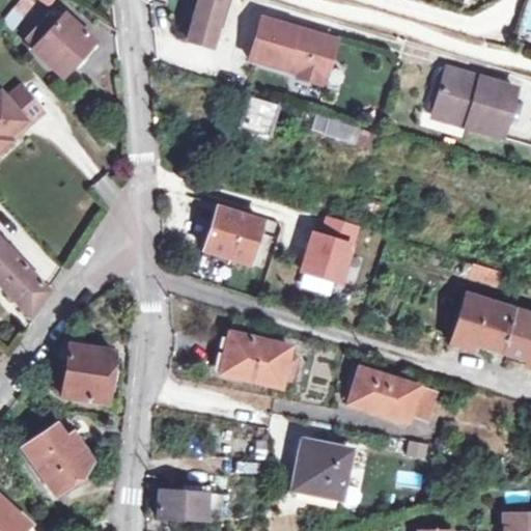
[(22,0),(5,22),(14,29),(34,2),(31,0),(22,0)]
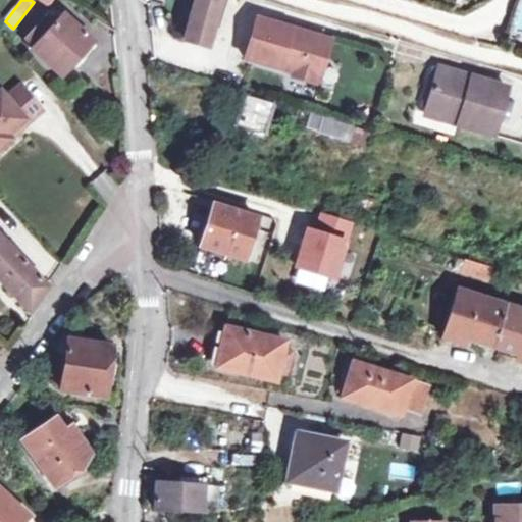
[(195,0),(183,41),(207,47),(212,28),(220,0),(195,0)]
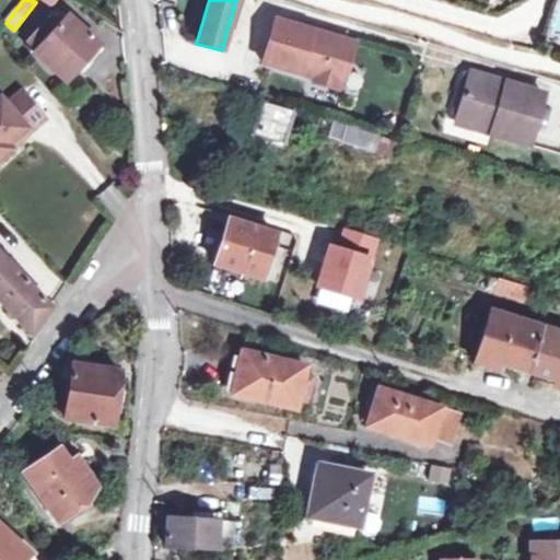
[(243,0),(236,0),(228,30),(234,32),(243,0)]
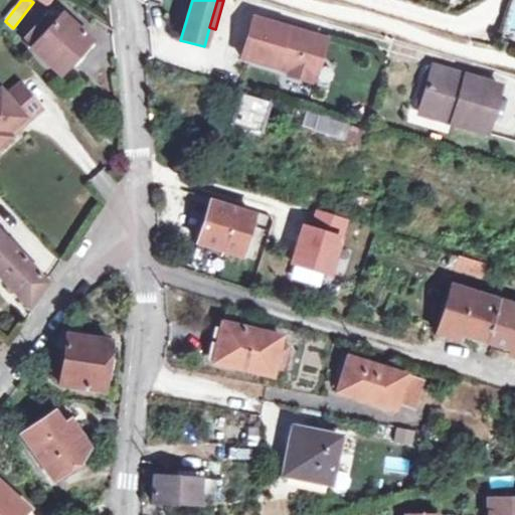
[(55,23),(48,17),(28,38),(35,45),(33,47),(61,73),(92,39),(64,13),(55,23)]
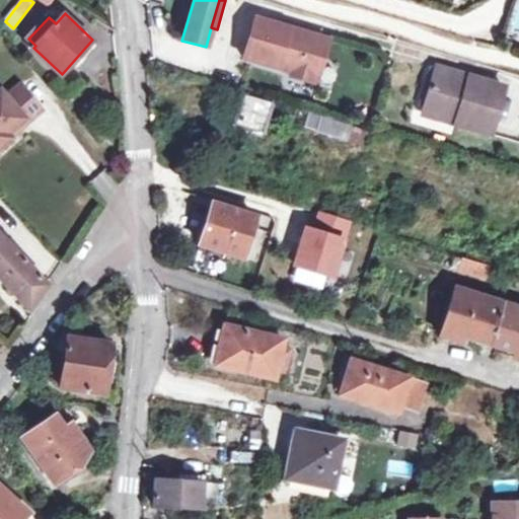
[(255,19),(243,60),(291,74),(290,77),(314,84),(321,61),(317,60),(322,41),(323,40),(255,19)]
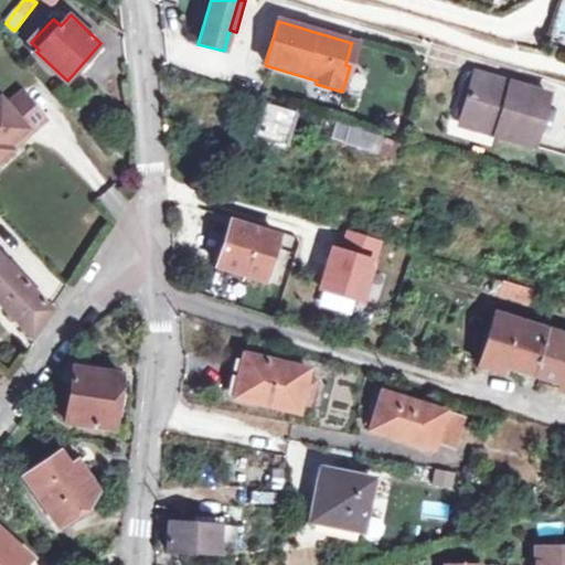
[(351,44),(345,65),(350,66),(356,45),(351,44)]
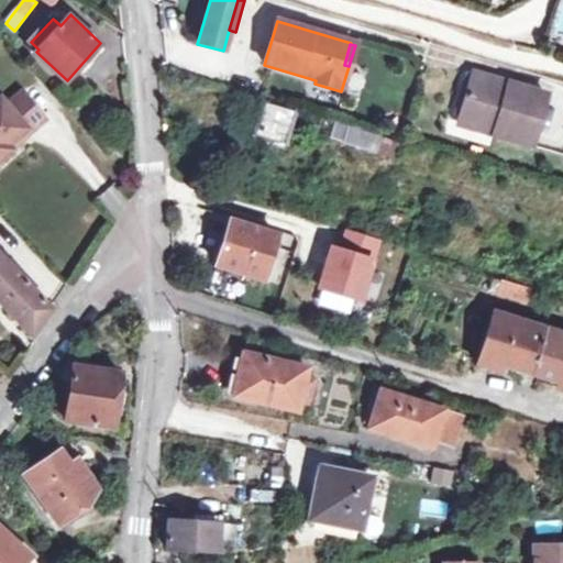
[(473,73),(459,118),(496,129),(494,136),(532,148),(548,96),(508,84),(506,89),(498,87),(499,81),(473,73)]
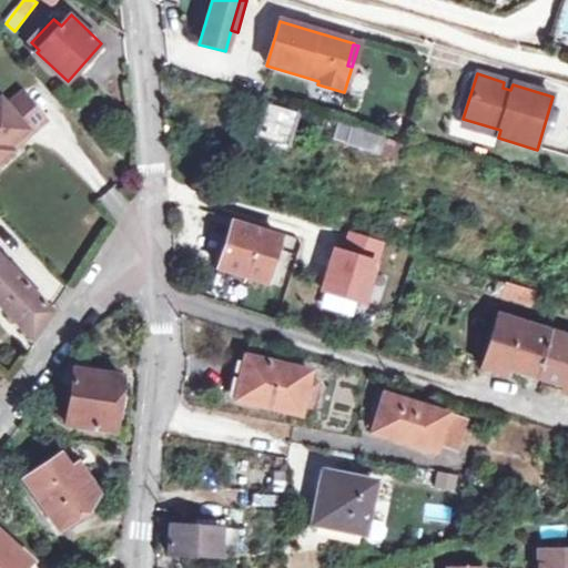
[(29,133),(46,120),(22,92),(7,107),(0,98),(0,160),(12,150),(11,150),(8,145),(26,130),(29,133)]
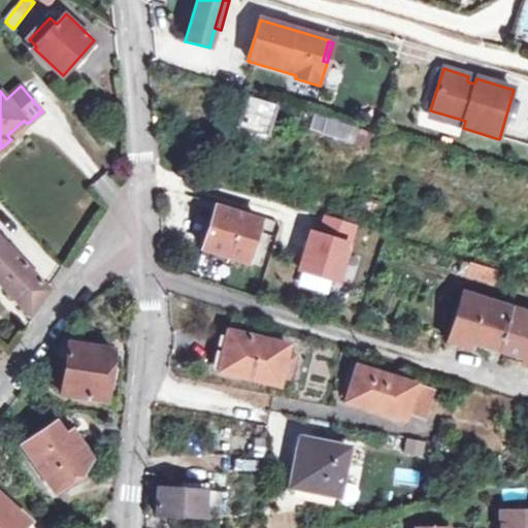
[(239,128),(267,136),(276,105),(250,97),(239,128)]
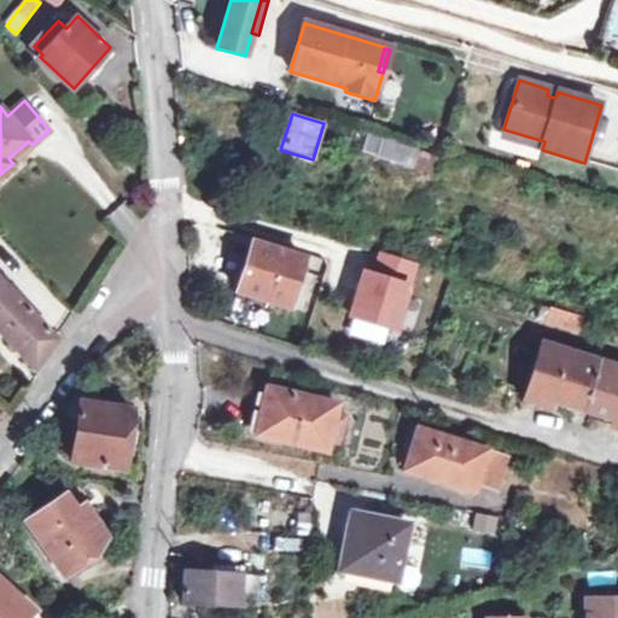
[(501,138),(542,150),(544,141),(503,129),(501,138)]
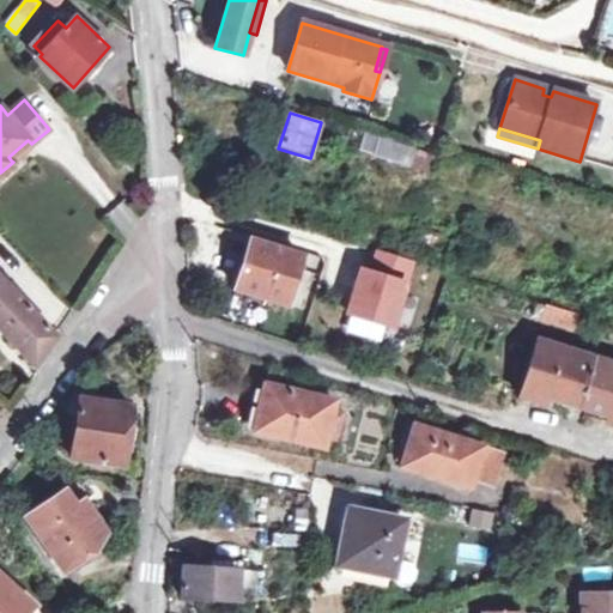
[(359,150),(374,156),(378,139),(364,134),(359,150)]
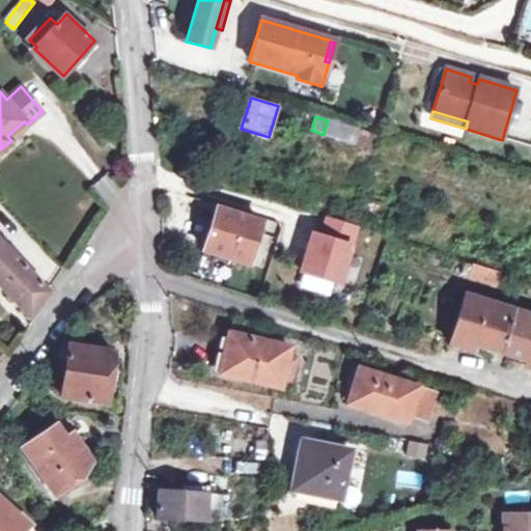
[(328,120),(324,135),(354,144),(358,130),(328,120)]
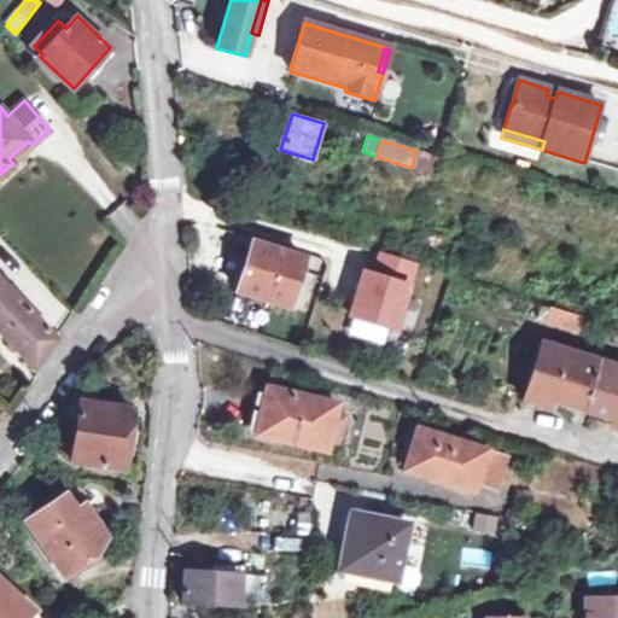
[(9,158),(12,163),(31,145),(28,141),(9,158)]
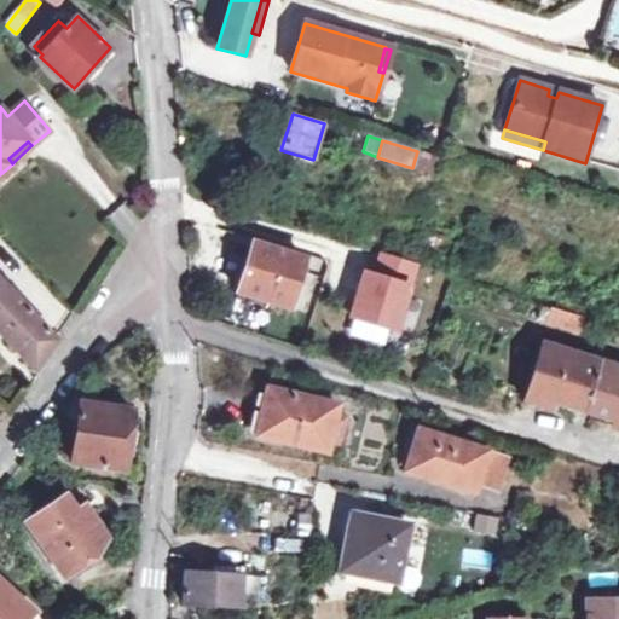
[(289,306),(305,256),(290,253),(293,243),(276,238),(273,247),(253,241),(237,290),(289,306)]
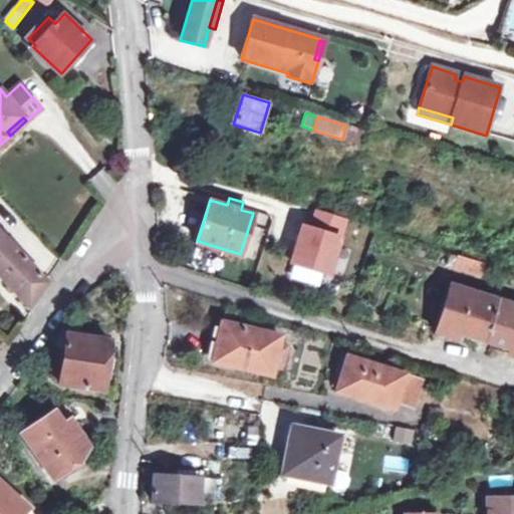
[(316,209),(311,226),(343,234),(346,236),(351,219),(316,209)]
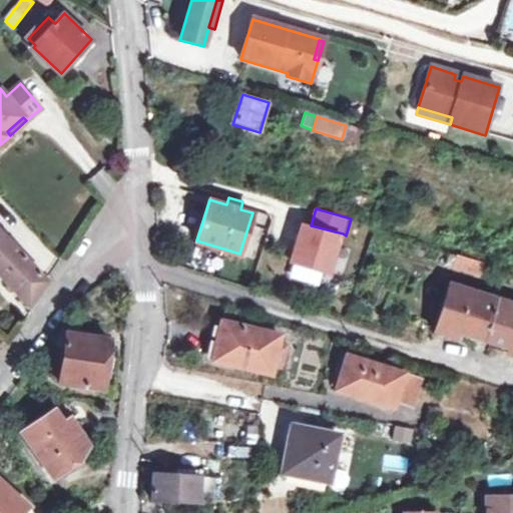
[(311,225),(301,222),(290,263),(332,274),(343,233),(311,225)]
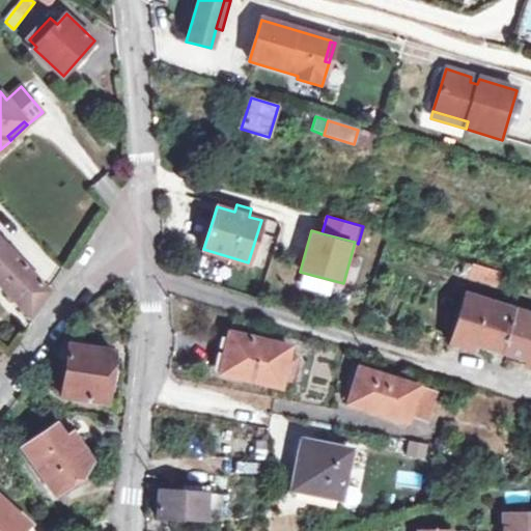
[(0,283),(30,315),(49,290),(0,239),(0,283)]
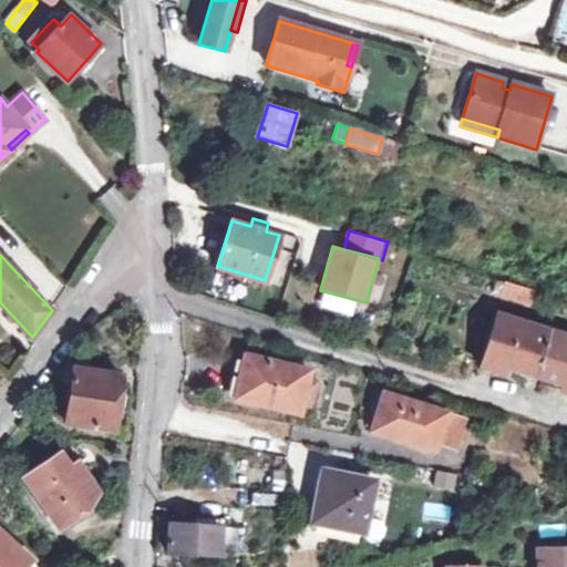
[(493,295),(531,307),(536,291),(496,280),(493,295)]
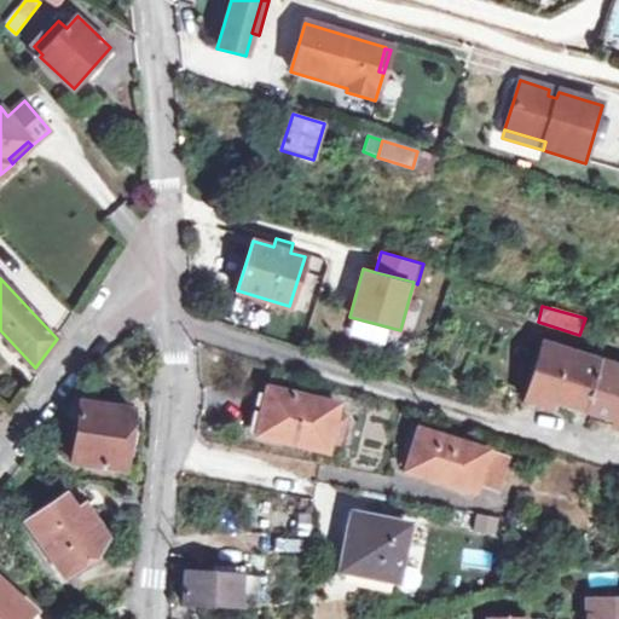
[(528,399),(551,406),(554,398),(617,417),(614,426),(618,426),(618,368),(544,346),(528,399)]
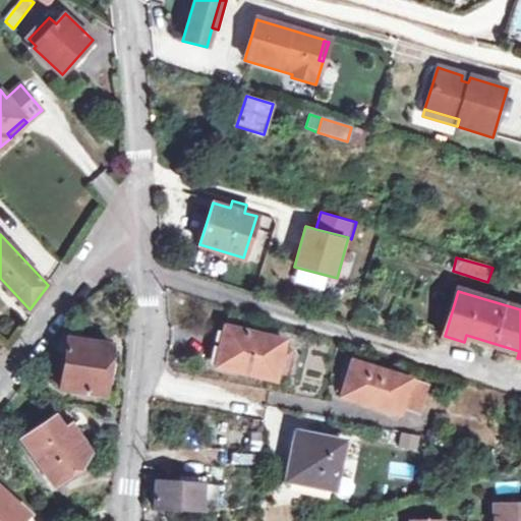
[(225,326),(220,346),(226,347),(222,366),(277,382),(286,342),(225,326)]
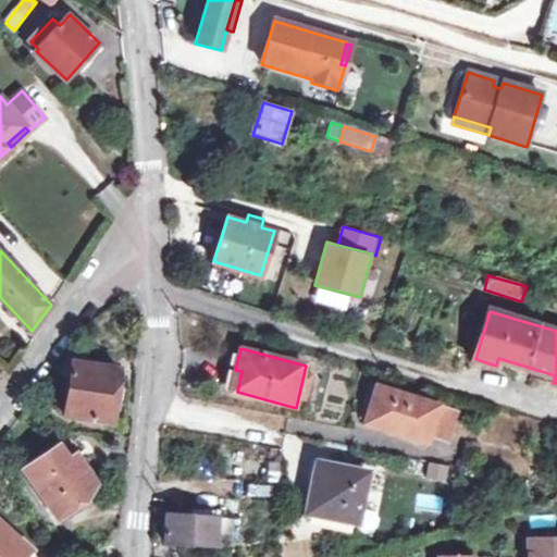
[(65,417),(110,422),(111,415),(118,416),(125,368),(74,360),(70,386),(62,385),(60,399),(67,400),(66,410),(65,417)]
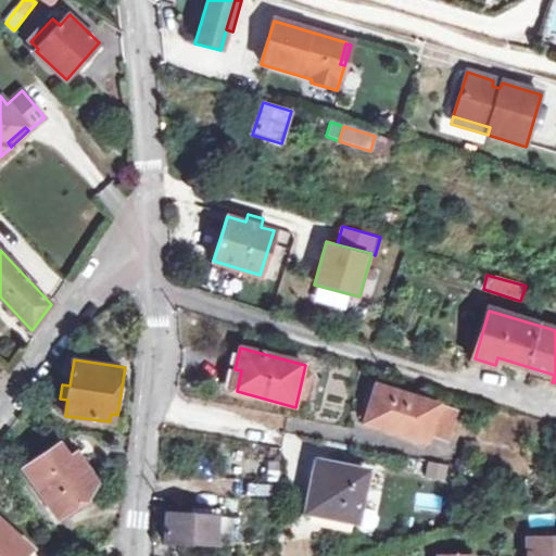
[(230,390),(237,391),(241,370),(235,369),(230,390)]
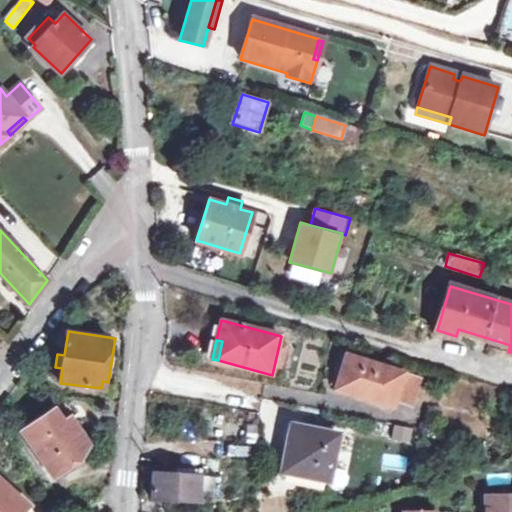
[(336,388),(392,406),(395,395),(414,401),(421,378),(348,355),(336,388)]
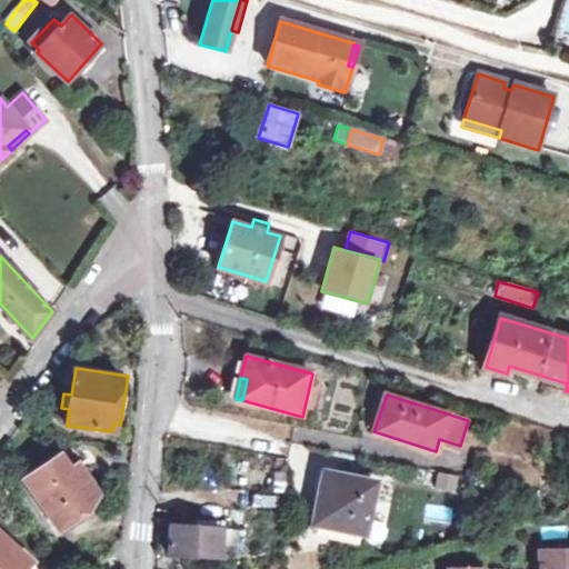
[(68,419),(69,409),(61,408),(59,418),(68,419)]
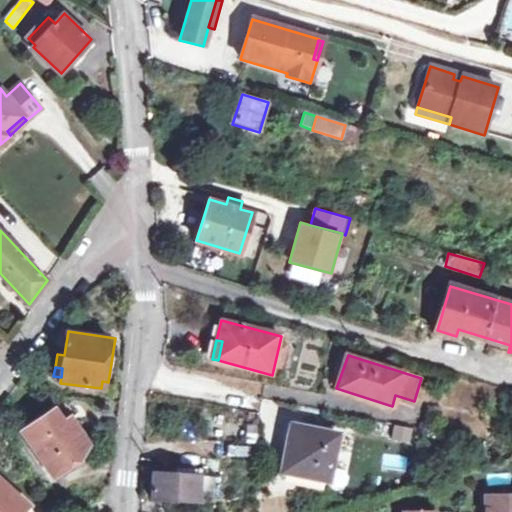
[(54,477),(71,465),(68,461),(82,452),(79,448),(79,432),(63,406),(56,410),(55,408),(24,429),(54,477)]
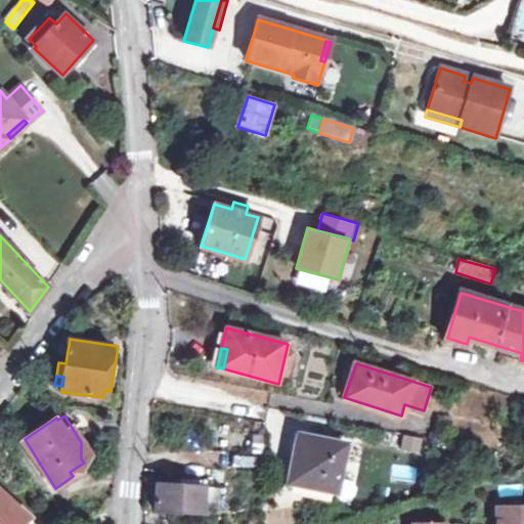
[(406,449),(425,452),(428,438),(410,434),(406,449)]
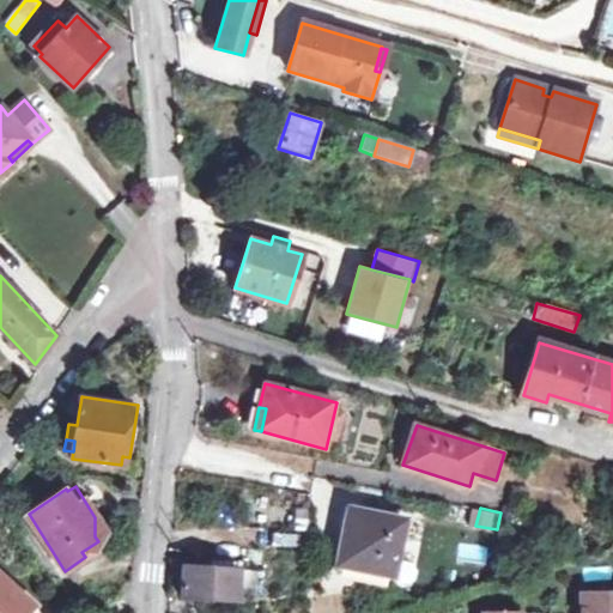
[(339,564),(394,574),(406,520),(350,509),(339,564)]
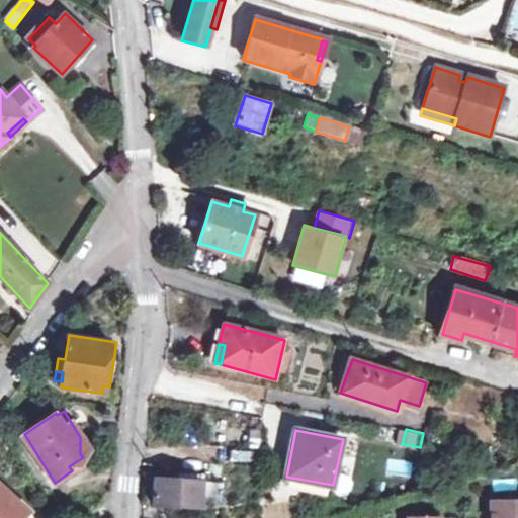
[(201,503),(203,482),(157,480),(155,506),(201,507),(201,503)]
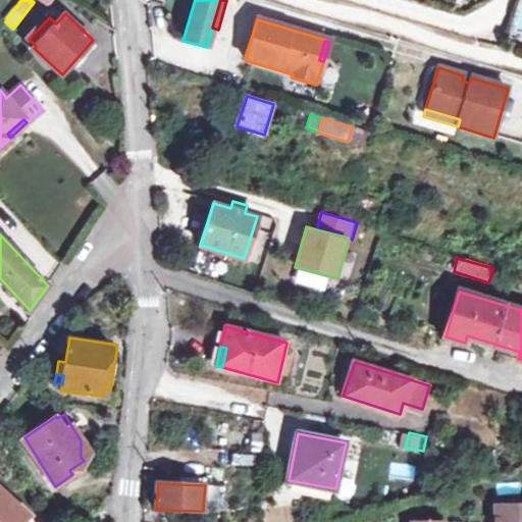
[(220,486),(205,485),(203,507),(218,508),(220,486)]
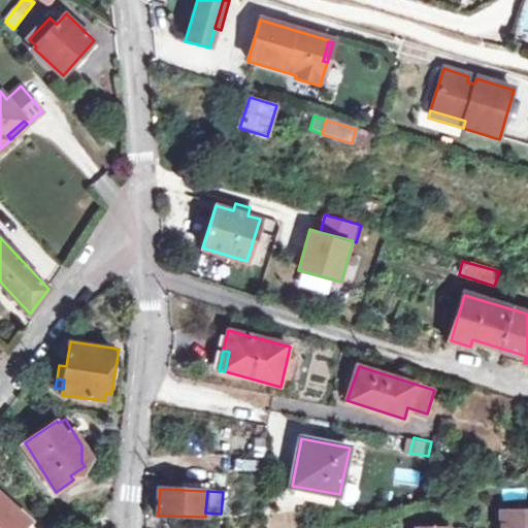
[(0,527),(23,527),(30,522),(0,492),(0,527)]
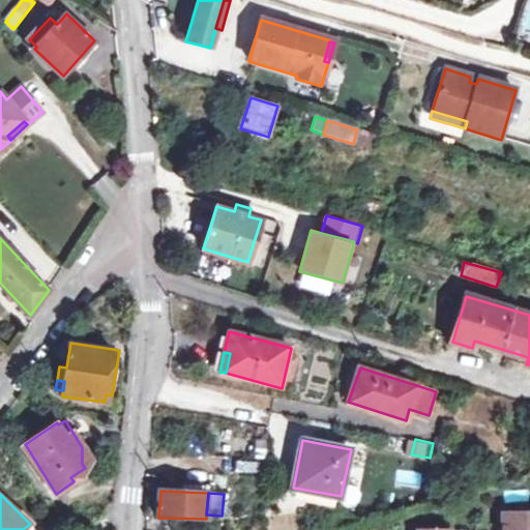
[(529,529),(529,513),(524,514),(525,523),(496,523),(495,529),(529,529)]
